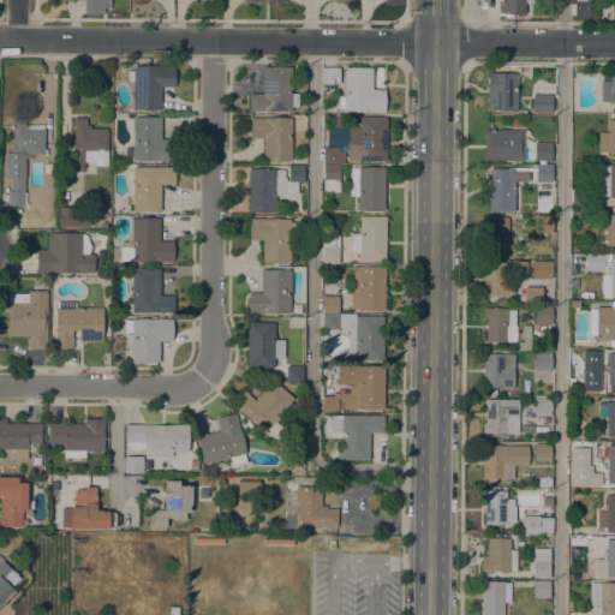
[(109,0),(109,7),(105,7),(105,15),(84,15),(84,0),(70,0),(70,1),(54,1),(54,0),(109,0)]
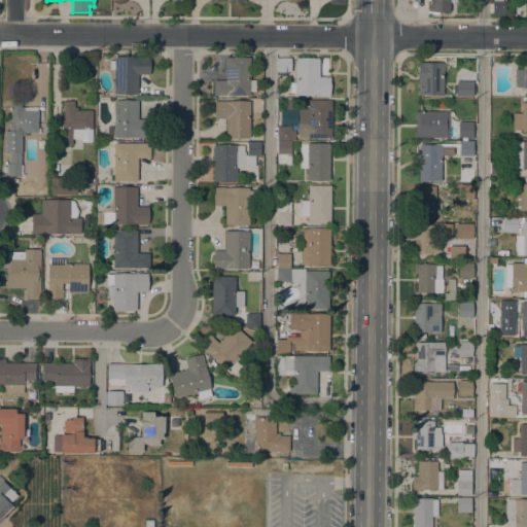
[(456,0),(456,2),(449,2),(449,12),(429,12),(429,0),(456,0)]
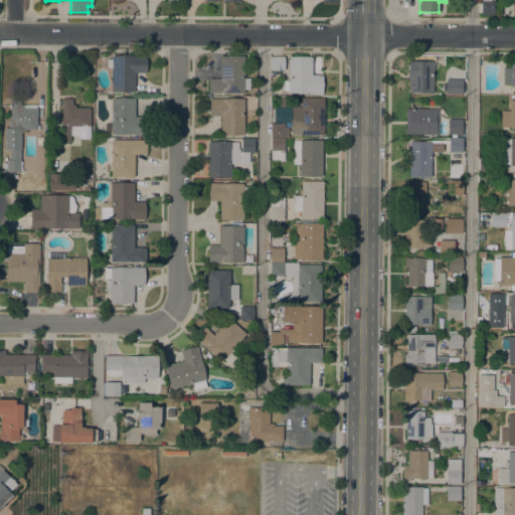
[(480,0),(490,0),(490,1),(493,1),(493,15),(480,15),(480,0)]
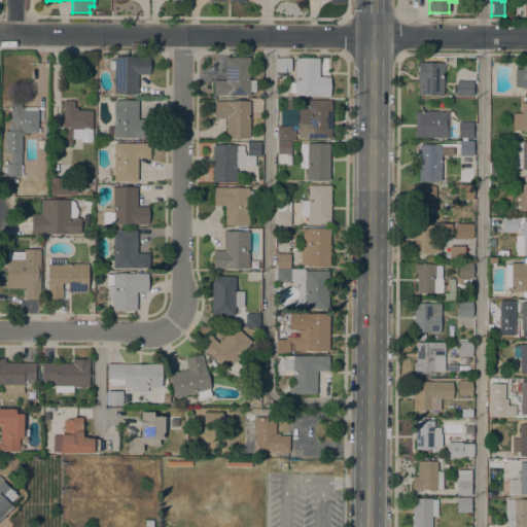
[(113,70),(108,70),(109,61),(114,61),(114,58),(148,58),(148,75),(138,75),(137,95),(113,94),(113,70)]
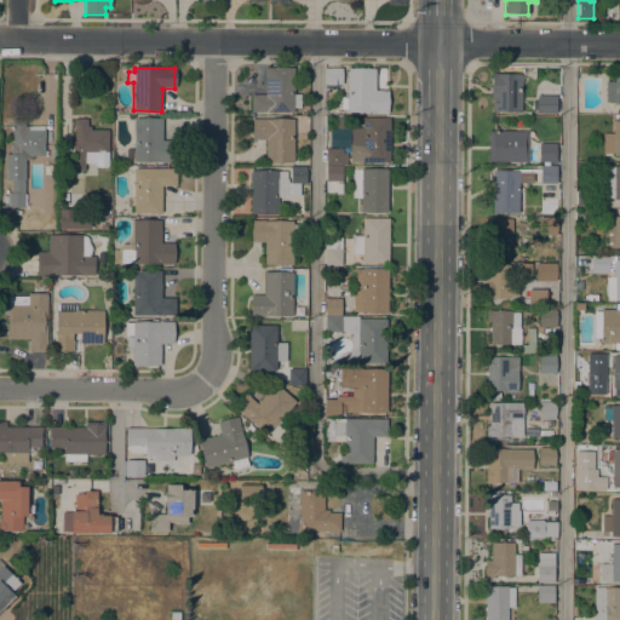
[(265,68),(293,68),(293,95),(300,95),(300,108),(293,108),(293,113),(251,113),(251,95),(265,96),(265,68)]
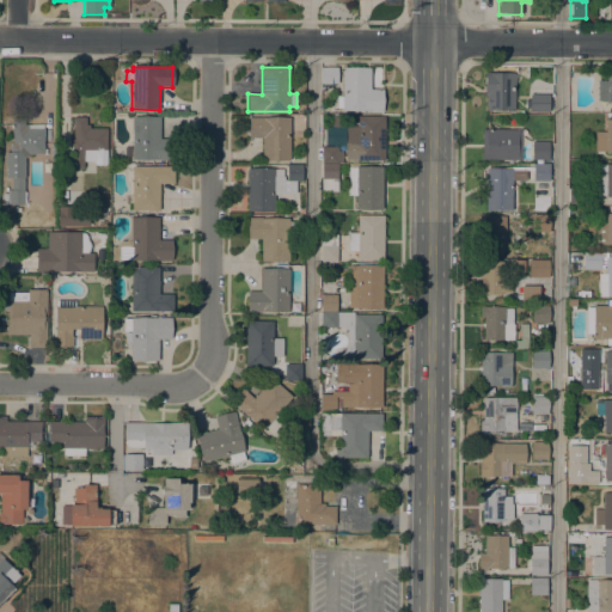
[(320,67),(337,67),(337,84),(320,84),(320,67)]
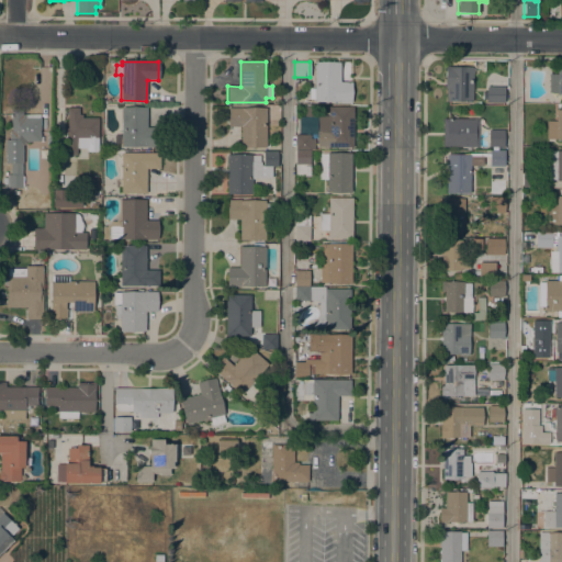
[(446,102),(447,99),(446,99),(446,88),(445,88),(445,67),(473,68),(473,62),(484,62),(484,71),(473,71),(473,74),(472,74),(472,102),(446,102)]
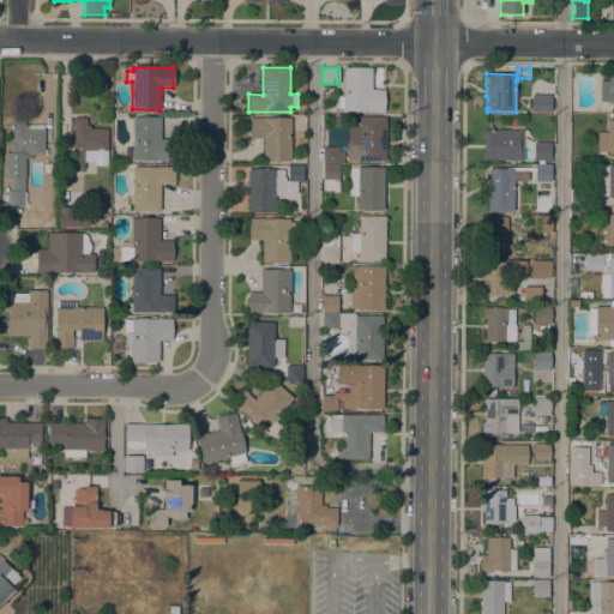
[(372,68),(371,90),(384,90),(384,112),(371,112),(343,110),(343,109),(337,109),(338,97),(343,97),(343,68),(372,68)]
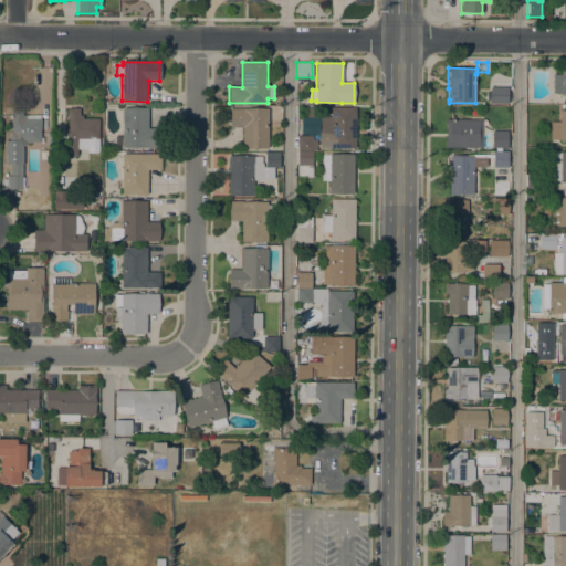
[(565,96),(561,96),(561,94),(553,94),(553,74),(561,75),(561,65),(565,65),(565,96)]
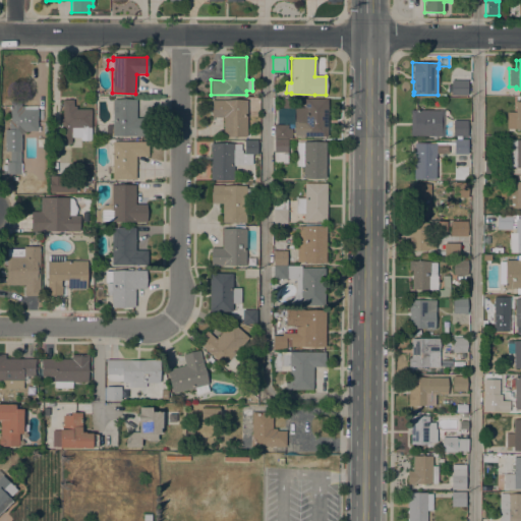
[(467,80),(467,96),(451,96),(451,80),(467,80)]
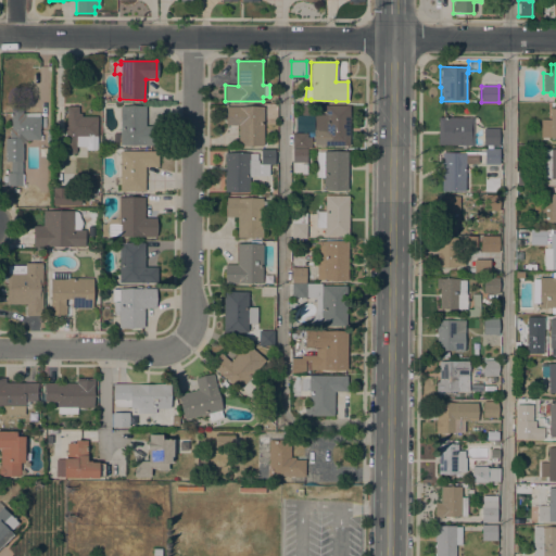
[(312,105),(311,116),(301,116),(302,105),(312,105)]
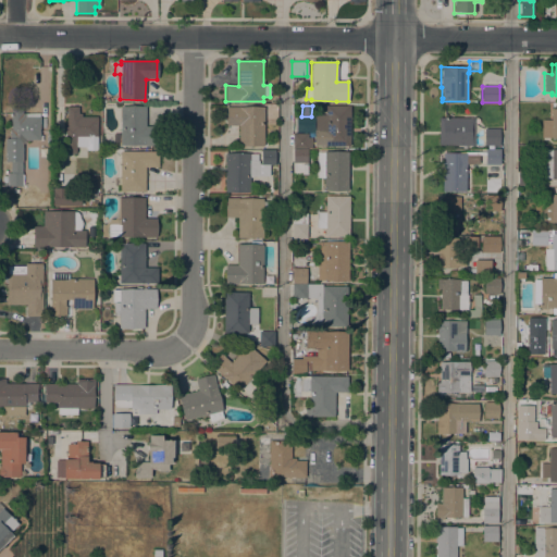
[(349,147),(313,147),(314,115),(324,115),(324,106),(349,107),(349,147)]
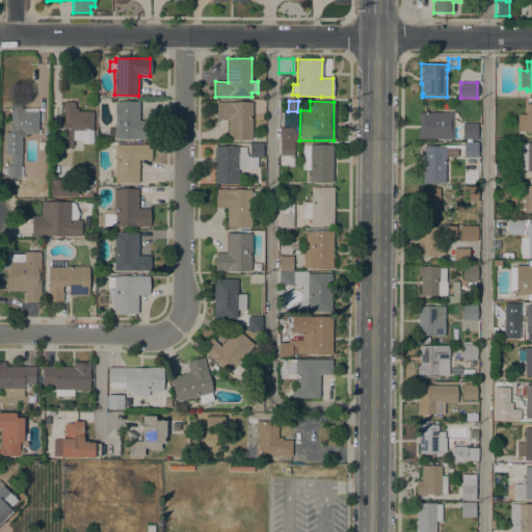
[(21,155),(21,178),(6,178),(6,165),(10,165),(10,155),(4,155),(4,133),(8,133),(8,125),(10,125),(10,103),(21,102),(21,109),(24,109),(24,112),(37,112),(37,134),(24,134),(21,138),(21,155)]
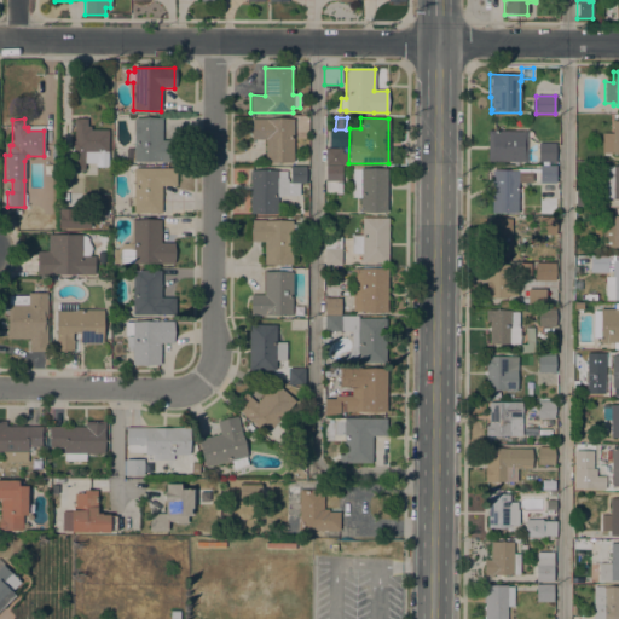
[(108,167),(96,167),(96,163),(85,163),(85,171),(71,171),(71,142),(74,142),(74,119),(86,119),(86,127),(91,127),(91,131),(108,131),(108,167)]
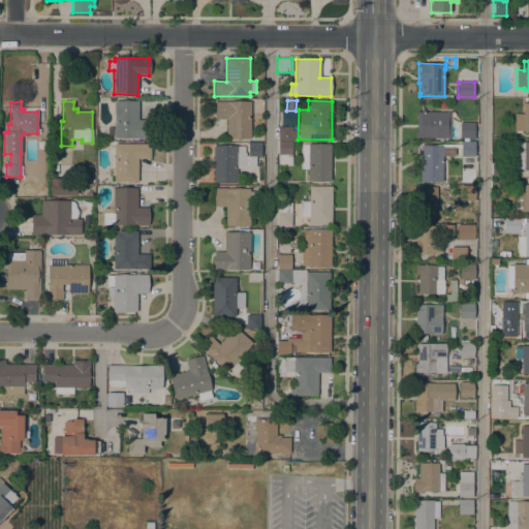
[(138,101),(137,120),(150,121),(149,138),(107,137),(107,127),(114,127),(115,101),(138,101)]
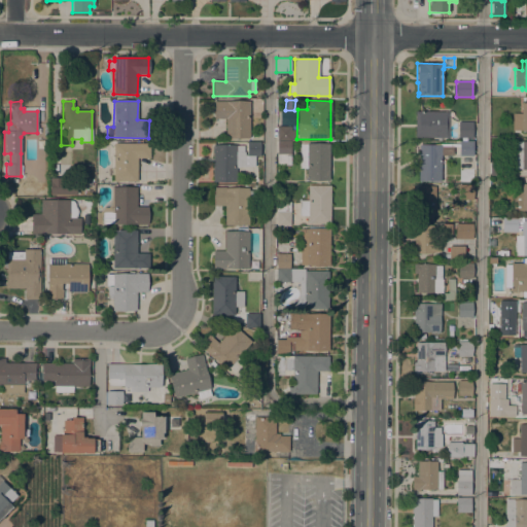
[(249,102),(249,103),(255,103),(255,115),(249,115),(249,138),(225,138),(225,118),(214,118),(214,102),(249,102)]
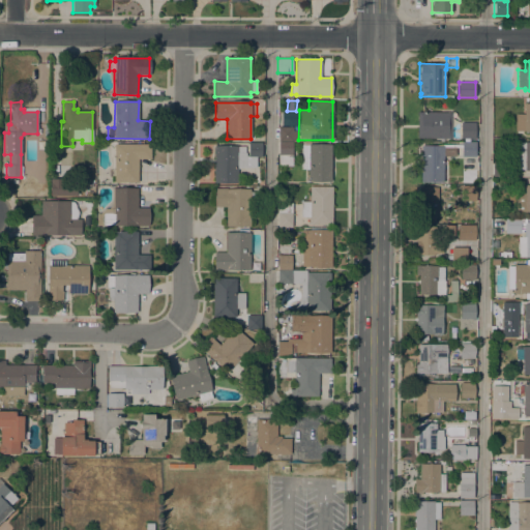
[(516,115),(524,115),(524,104),(529,104),(529,131),(514,131),(516,115)]
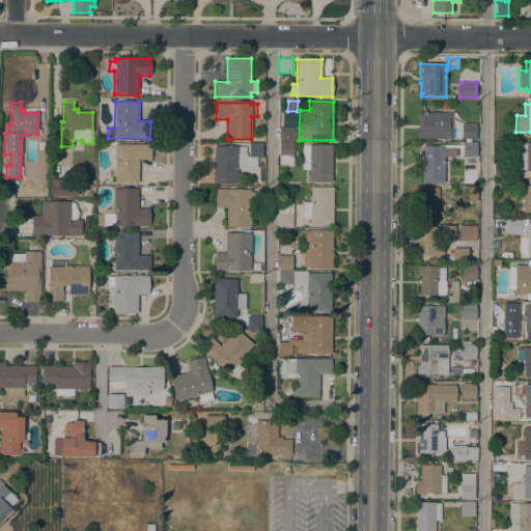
[(452,113),(452,139),(418,138),(418,112),(452,113)]
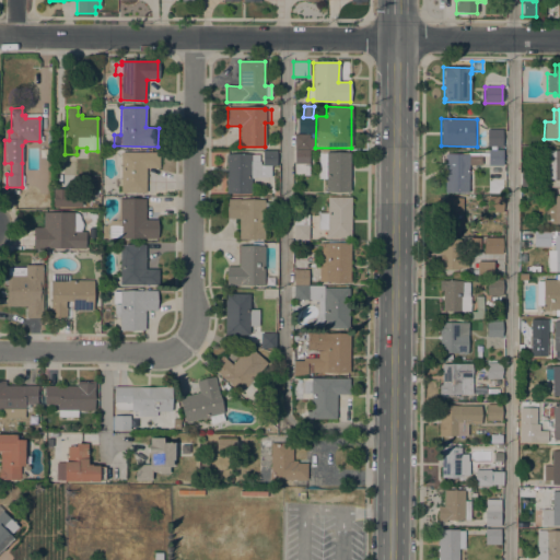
[(502,130),(502,147),(487,147),(487,130),(502,130)]
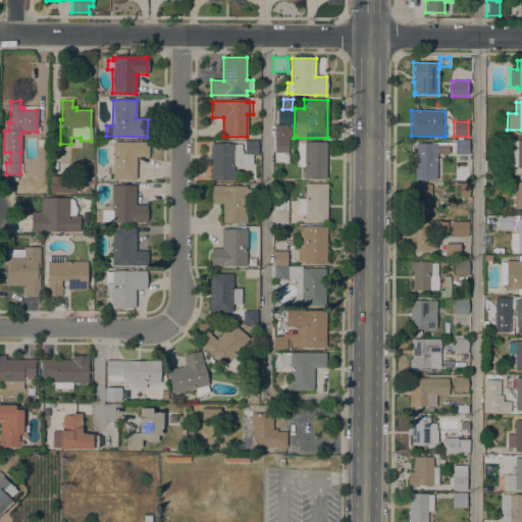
[(274,125),(288,125),(288,129),(292,129),(292,139),(274,139),(274,125)]
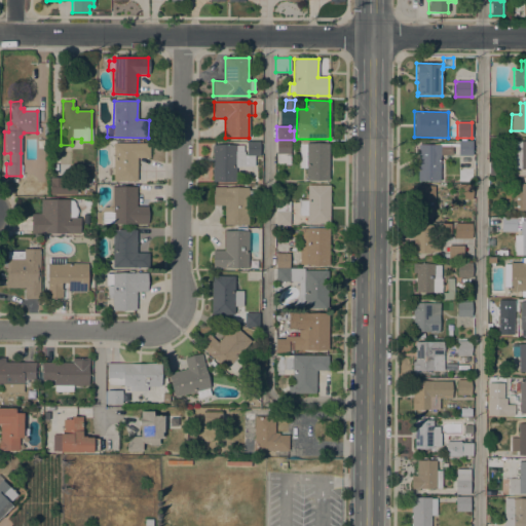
[(290,165),(276,165),(276,142),(290,142),(290,165)]
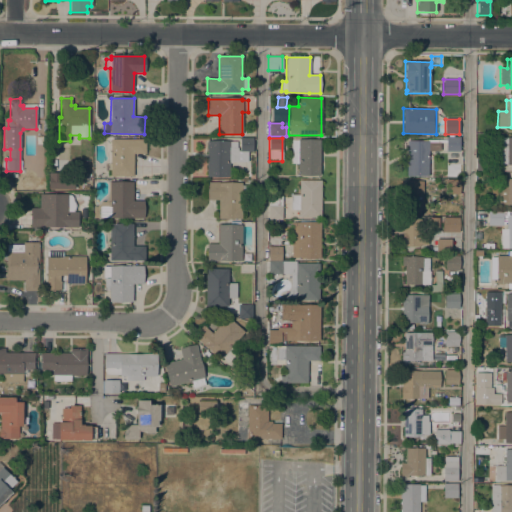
[(440,151),(428,151),(428,176),(406,176),(406,141),(408,141),(408,140),(446,140),(446,138),(459,138),(459,152),(446,151),(446,142),(440,142),(440,143),(440,151)]
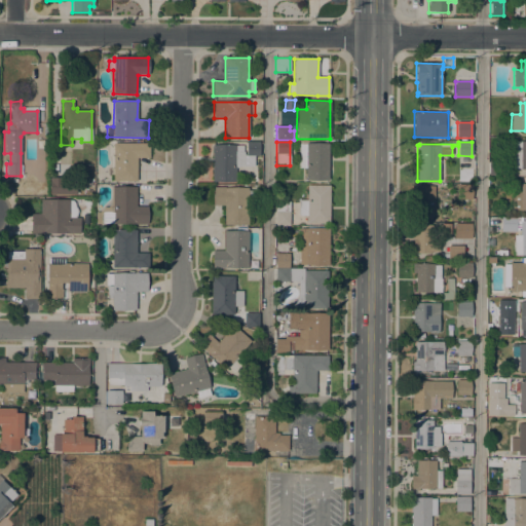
[(525,142),(525,170),(521,170),(521,168),(514,168),(514,142),(525,142)]
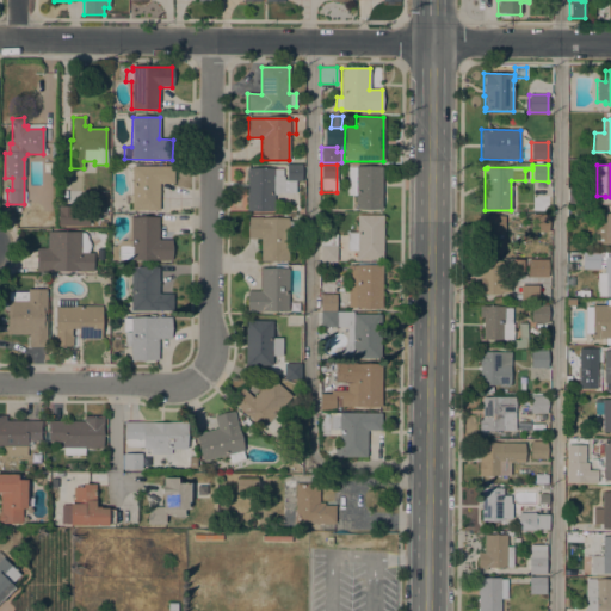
[(173,167),(173,184),(159,184),(159,210),(131,210),(131,166),(173,167)]
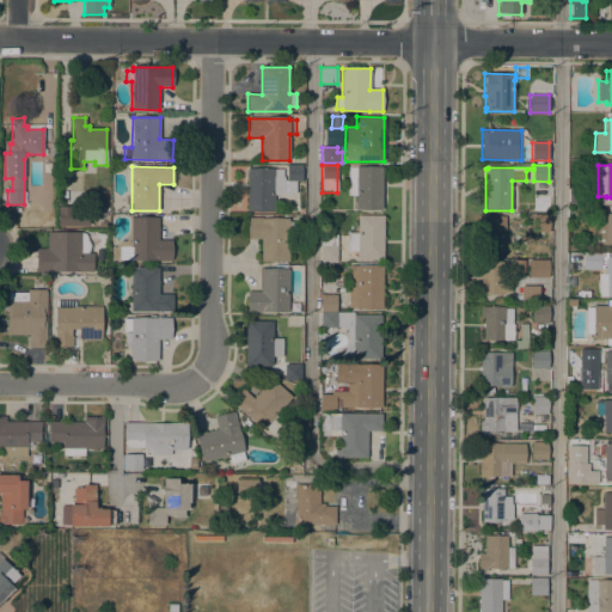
[(274,169),(274,170),(282,170),(282,177),(283,177),(283,181),(286,181),(286,166),(301,166),(301,182),(295,182),(295,194),(274,194),(274,212),(246,212),(248,169),(274,169)]
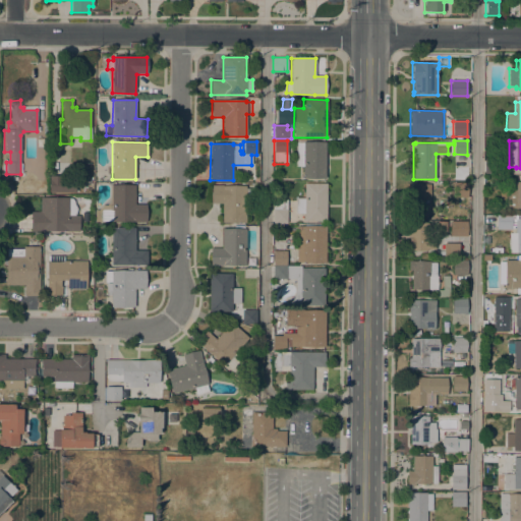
[(325,179),(302,178),(302,167),(296,167),(296,142),(302,142),(326,142),(325,179)]
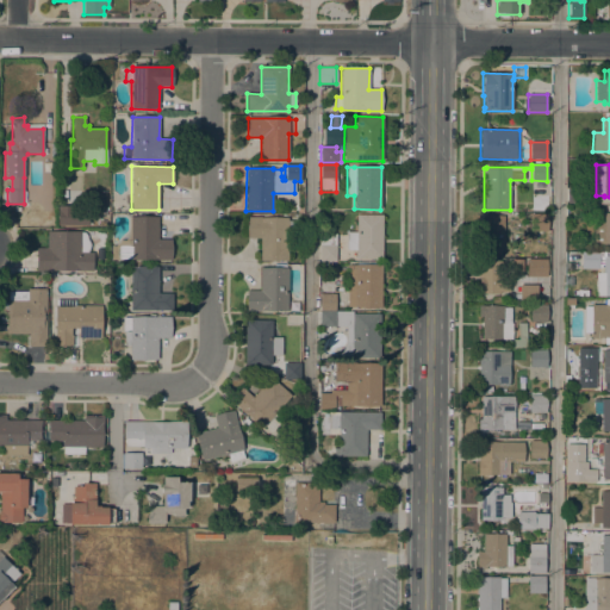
[(583,187),(583,204),(566,204),(566,187),(583,187)]
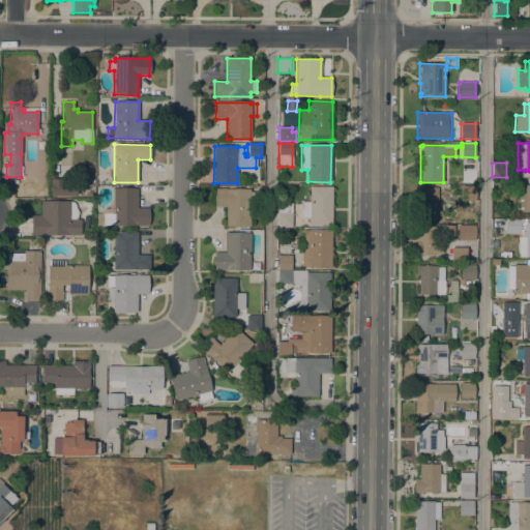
[(91,178),(82,178),(82,169),(91,169),(91,178)]
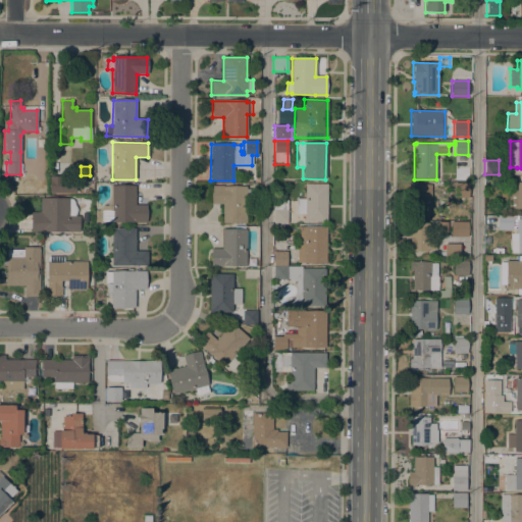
[(49,176),(75,176),(75,193),(49,193),(49,176)]
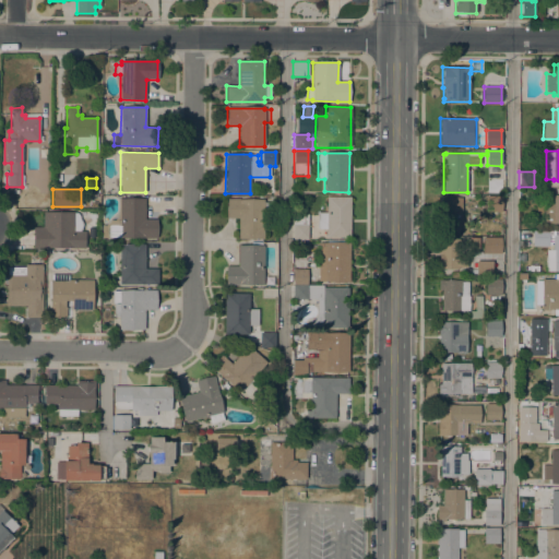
[(558,195),(558,225),(543,225),(544,195),(558,195)]
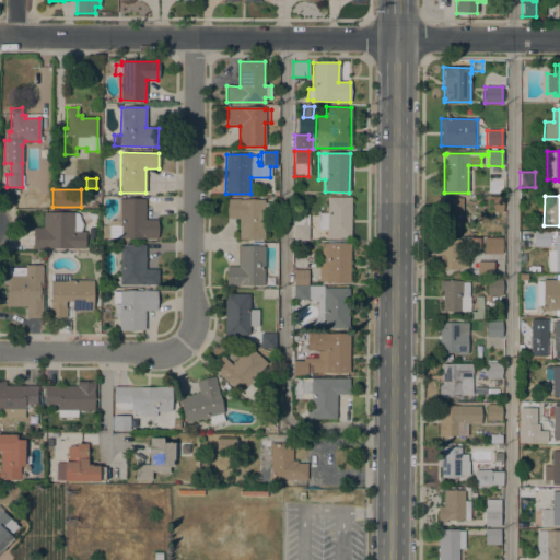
[(350,238),(326,237),(327,230),(317,230),(318,213),(327,213),(327,197),(351,197),(350,238)]
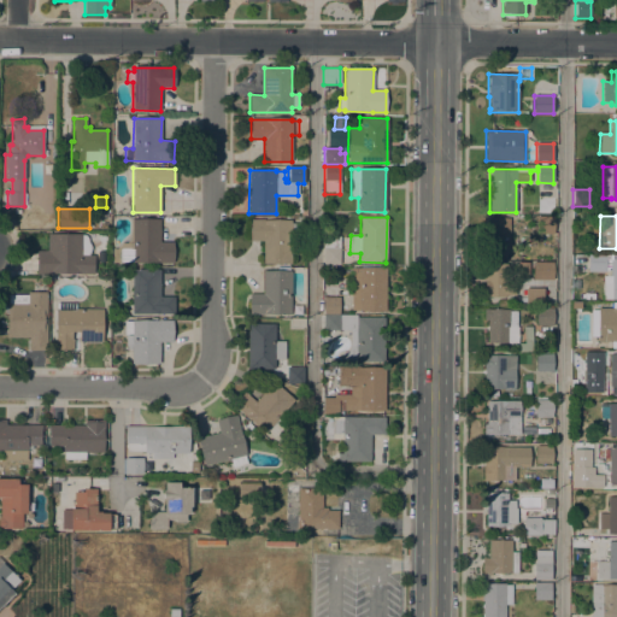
[(553,217),(553,234),(536,234),(536,217),(553,217)]
